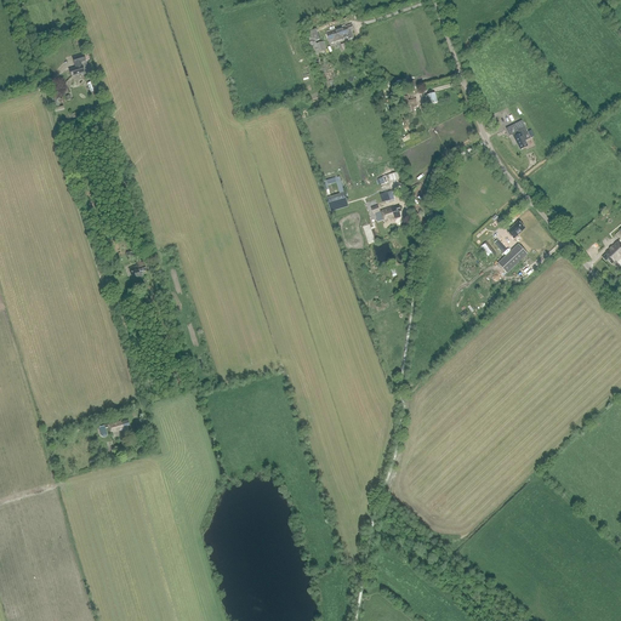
[(334,43),(343,40),(343,39),(348,38),(348,40),(353,38),(351,30),(353,30),(352,26),(345,27),(345,26),(326,33),(330,44),(334,43)]
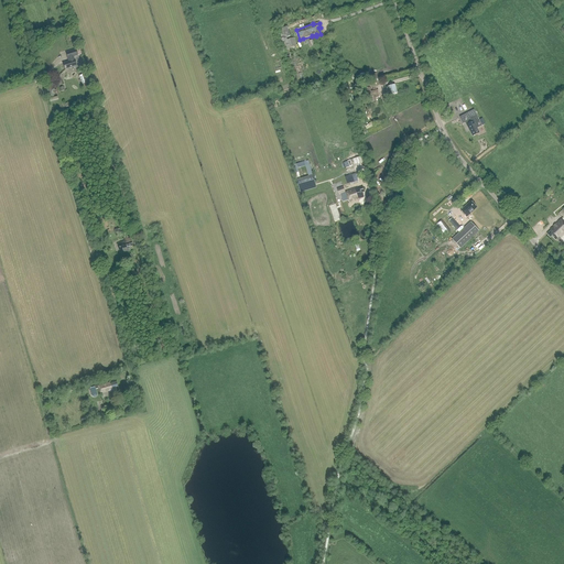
[(279,29),(281,39),(290,36),(288,26),(279,29)]
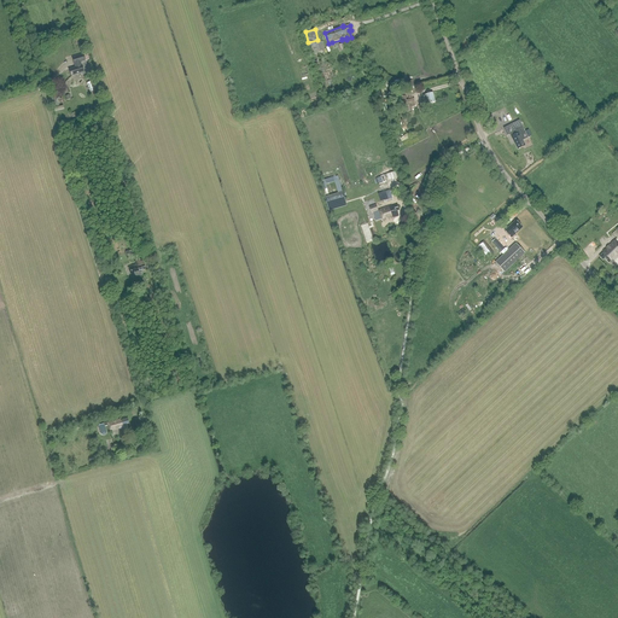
[(316,53),(325,51),(321,41),(314,44),(316,53)]
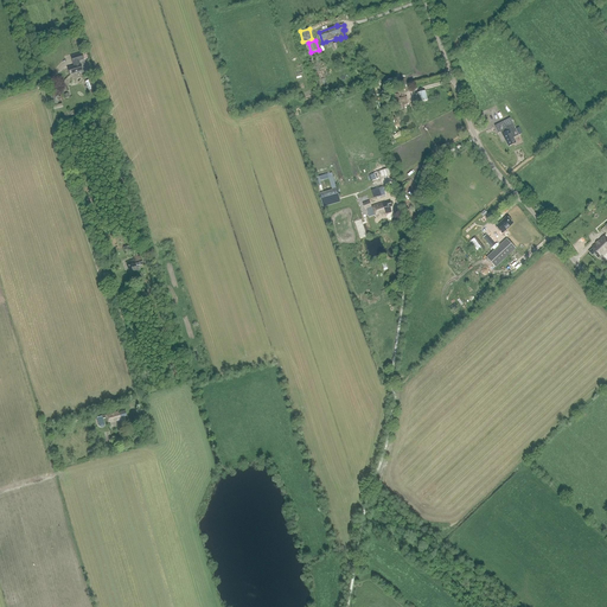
[(70,76),(77,74),(78,75),(83,72),(81,66),(80,62),(80,61),(83,59),(81,52),(70,56),(74,65),(68,68),(70,76)]
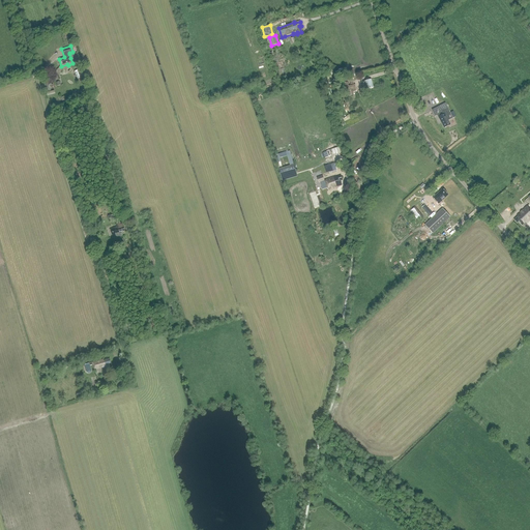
[(74,71),(77,79),(84,77),(82,68),(74,71)]
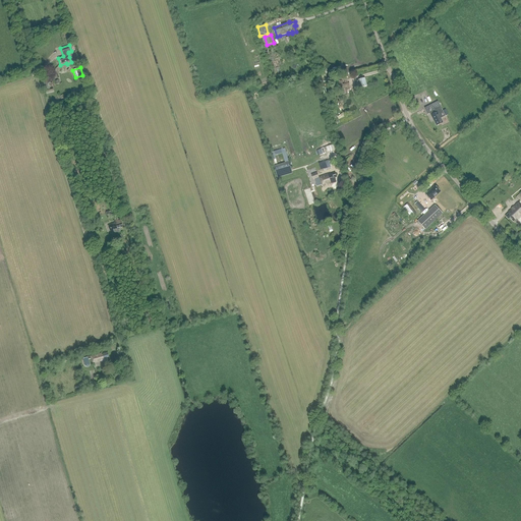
[(50,90),(48,83),(50,82),(49,77),(42,79),(45,91),(50,90)]
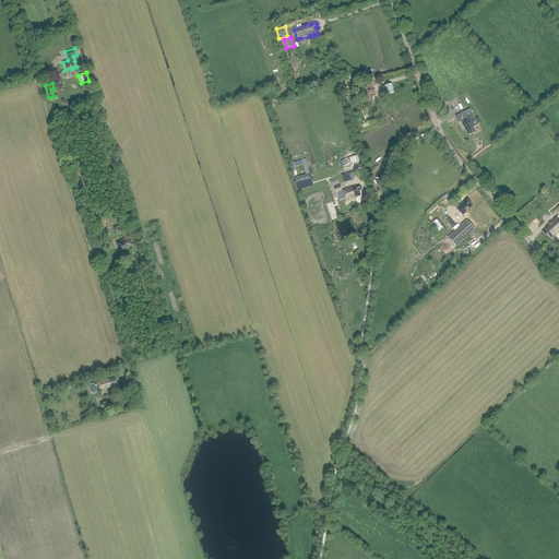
[(387,94),(393,93),(392,84),(382,86),(383,88),(381,90),(382,92),(383,91),(384,92),(385,92),(387,94)]
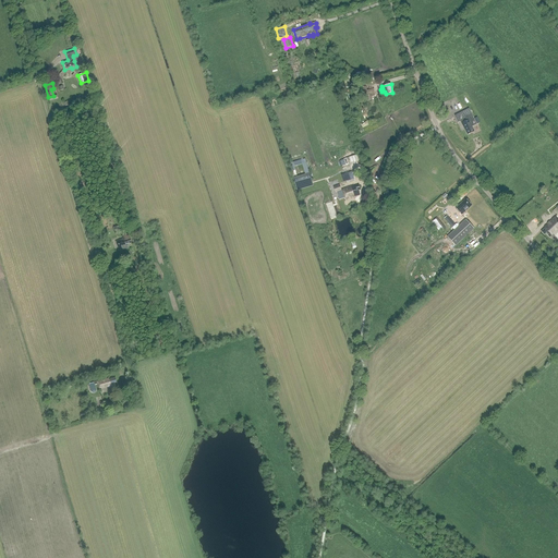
[(352,87),(353,93),(355,93),(356,98),(375,94),(374,88),(366,91),(366,86),(359,88),(359,86),(352,87)]
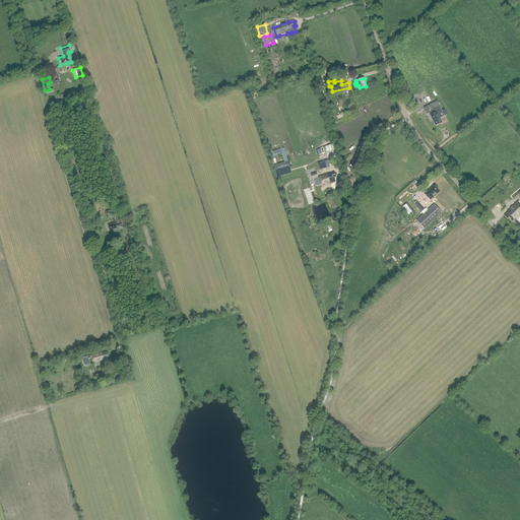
[(442,122),(437,114),(442,111),(440,107),(435,110),(431,103),(424,107),(427,114),(429,113),(431,117),(436,126),(442,122)]
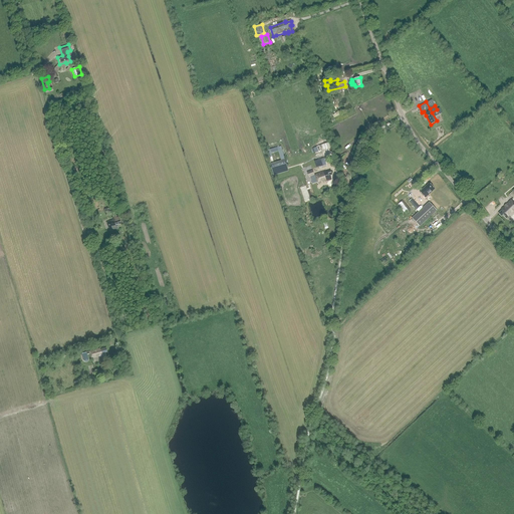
[(328,143),(318,146),(320,153),(330,149),(328,143)]
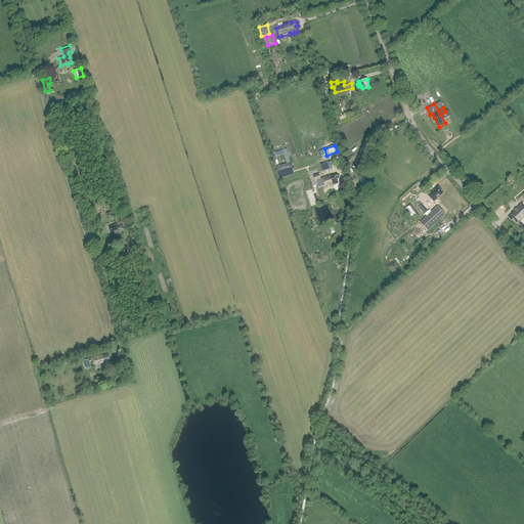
[(322,163),(323,170),(334,168),(333,161),(322,163)]
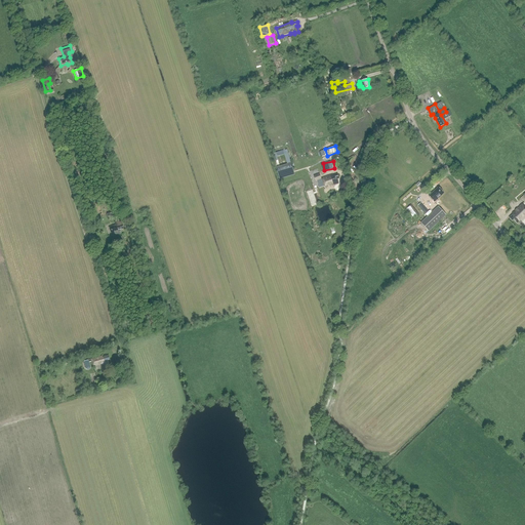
[(289,163),(280,166),(282,172),(291,170),(289,163)]
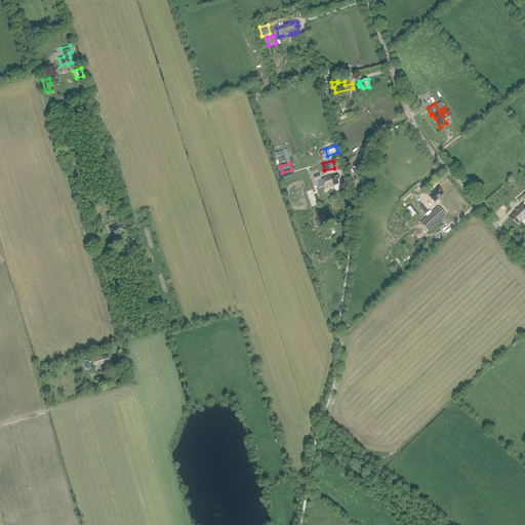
[(337,179),(338,178),(337,174),(332,176),(331,174),(322,177),(325,189),(333,186),(338,184),(337,179)]
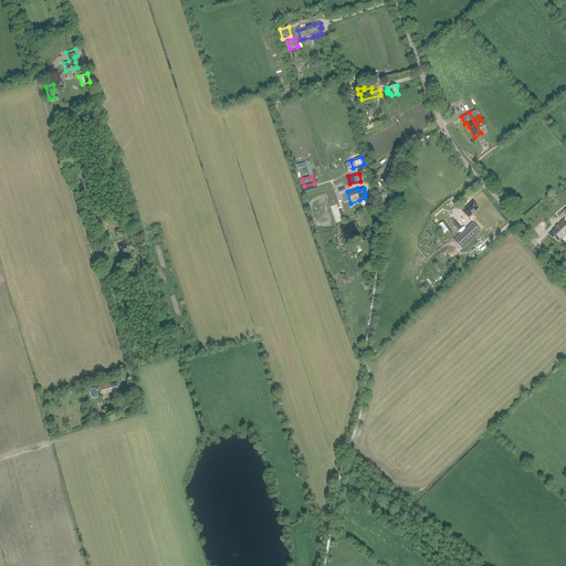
[(472,201),(462,211),(469,218),(479,208),(472,201)]
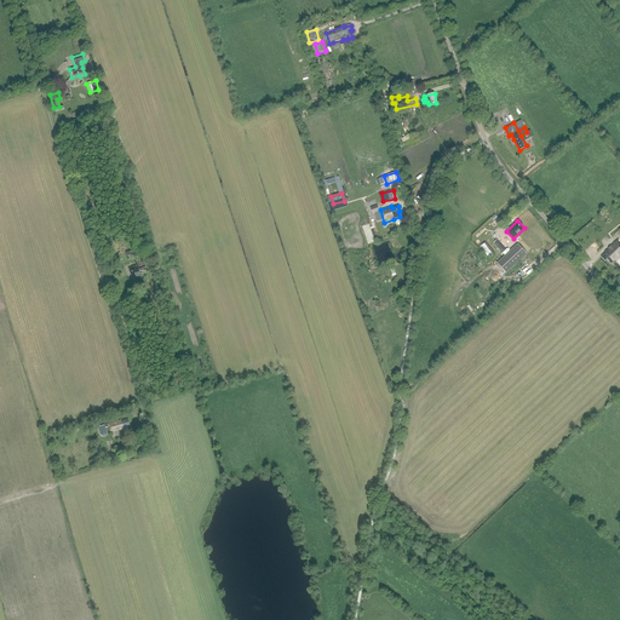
[(606,253),(602,258),(604,260),(607,259),(610,264),(612,263),(614,260),(615,262),(616,262),(619,257),(619,245),(616,241),(610,247),(609,250),(609,248),(604,252),(606,253)]
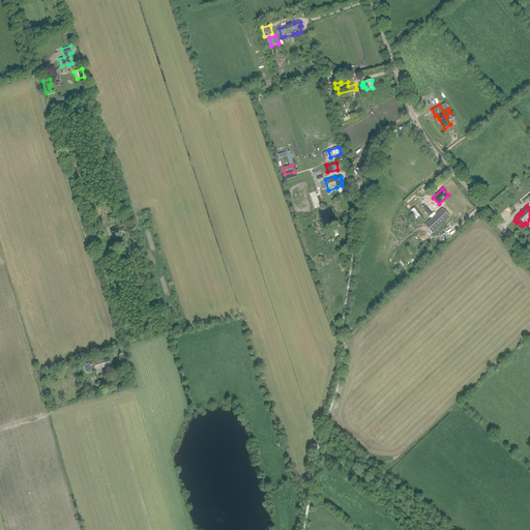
[(424,216),(415,207),(411,211),(420,222),(424,216)]
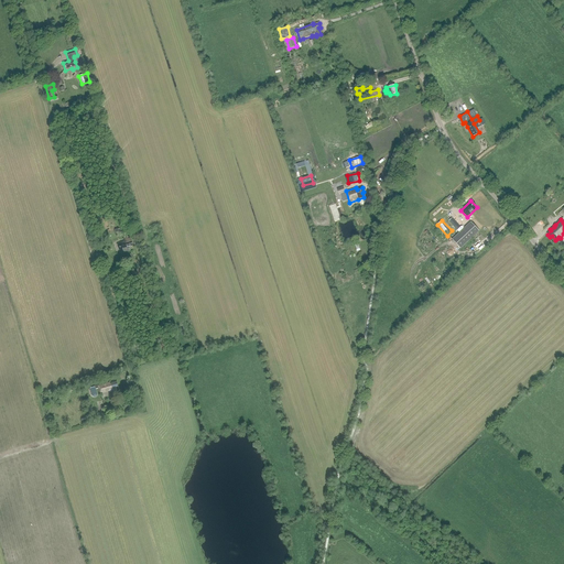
[(470,223),(452,239),(461,249),(479,231),(470,223)]
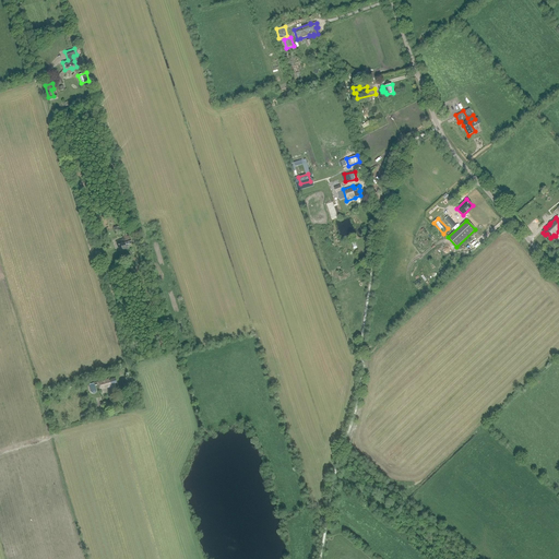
[(93,234),(96,244),(102,241),(97,232),(93,234)]
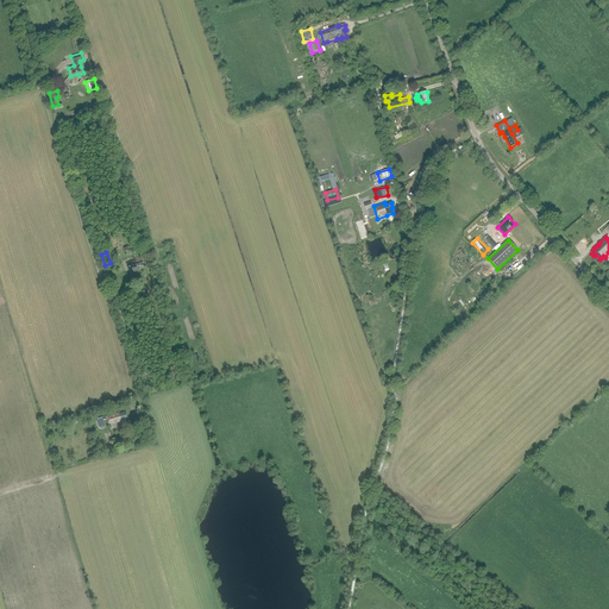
[(139,267),(142,265),(139,256),(133,258),(135,261),(126,264),(129,271),(132,270),(133,272),(140,270),(139,267)]
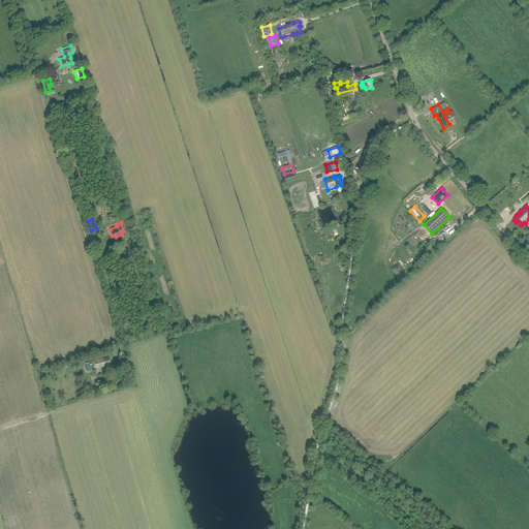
[(90,365),(93,364),(94,369),(102,366),(103,368),(109,366),(107,364),(110,363),(109,359),(103,361),(102,360),(84,365),(87,372),(88,372),(90,372),(91,370),(90,365)]
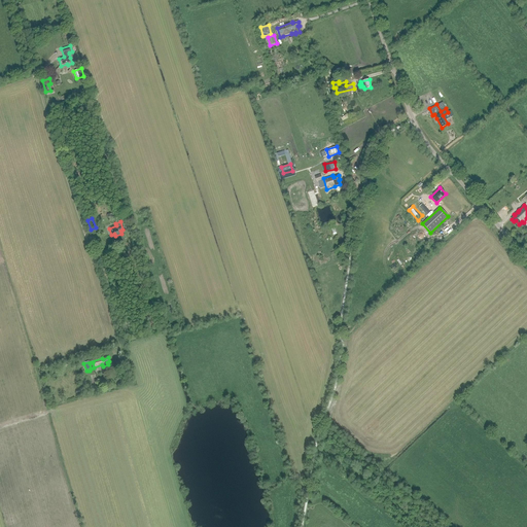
[(121,359),(115,361),(118,370),(124,367),(121,359)]
